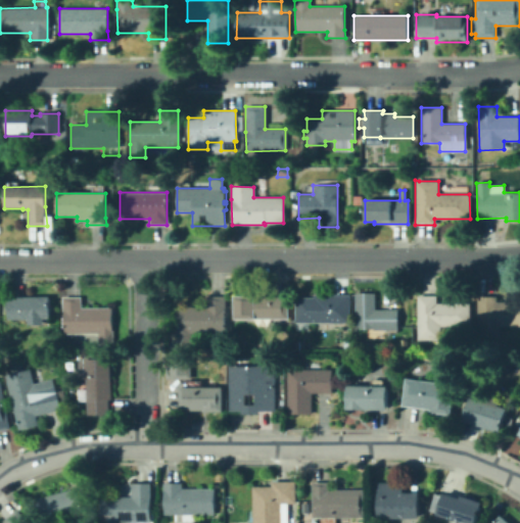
[(360,196),(360,205),(351,204),(352,195),(360,196)]
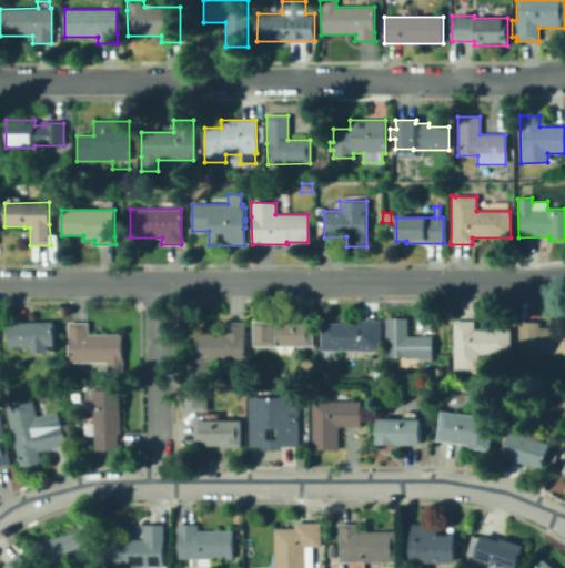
[(432,358),(431,362),(423,362),(417,361),(417,358),(405,357),(385,357),(385,318),(407,318),(407,337),(432,336),(432,358)]
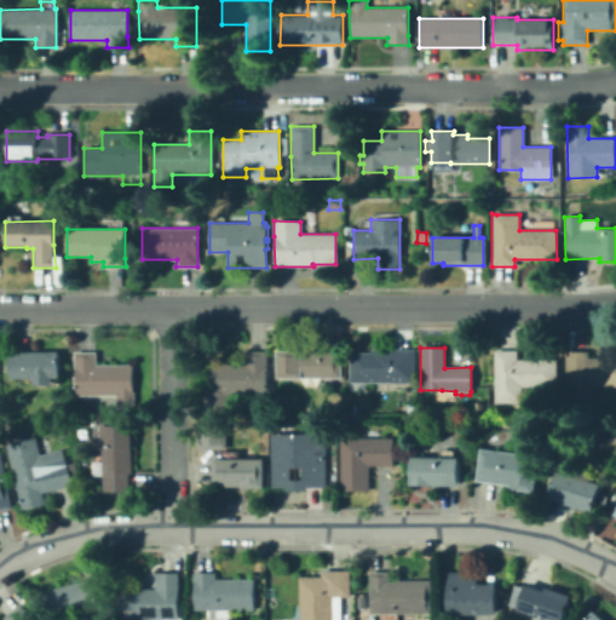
[(414,350),(414,384),(350,383),(350,352),(370,354),(372,350),(414,350)]
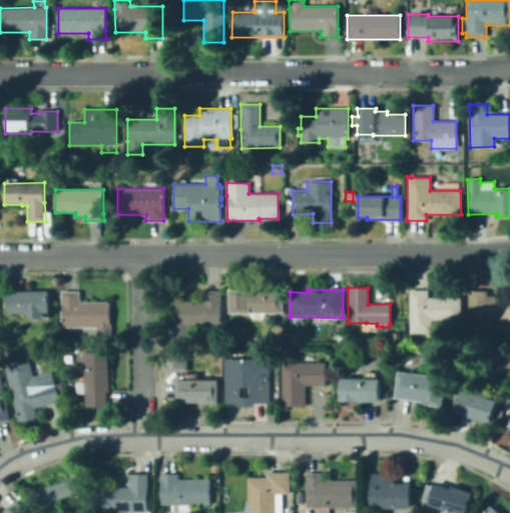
[(460,298),(460,321),(430,321),(431,333),(409,333),(409,290),(428,290),(428,298),(460,298)]
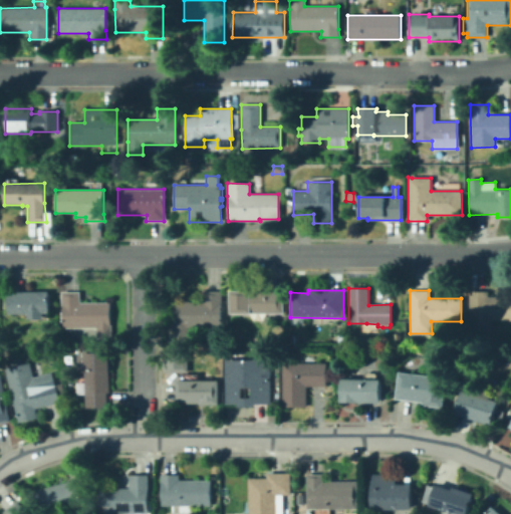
[(221,291),(221,327),(187,327),(187,337),(173,337),(173,302),(203,302),(203,291),(221,291)]
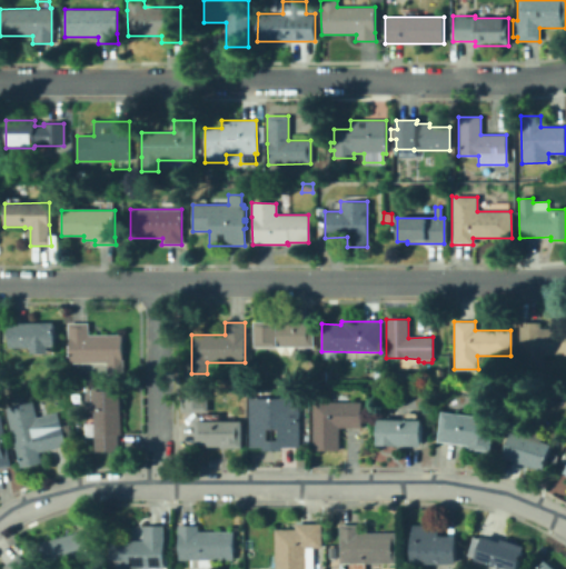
[(313,322),(313,348),(255,348),(255,322),(313,322)]
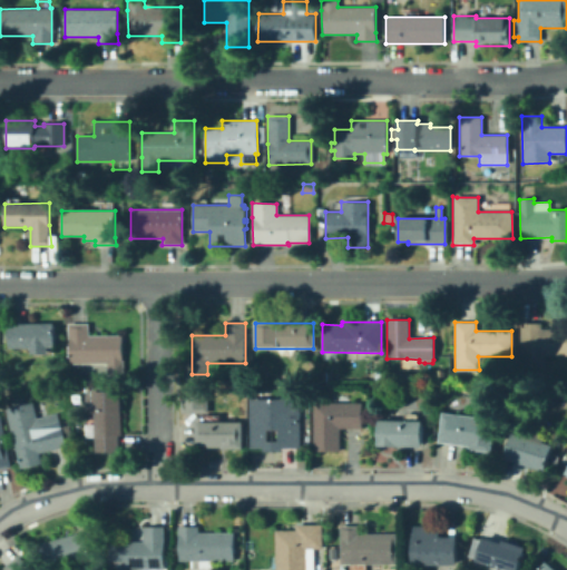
[(566,330),(566,355),(544,355),(544,370),(519,370),(519,323),(540,323),(540,330),(566,330)]
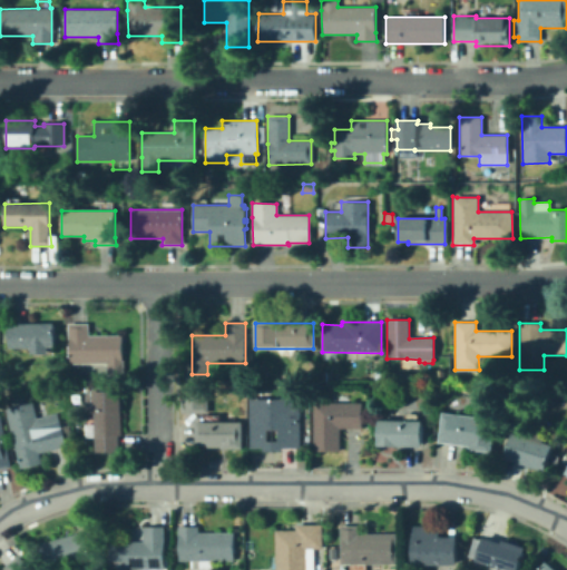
[(54,324),(55,347),(47,347),(48,354),(31,354),(30,349),(9,349),(9,324),(54,324)]
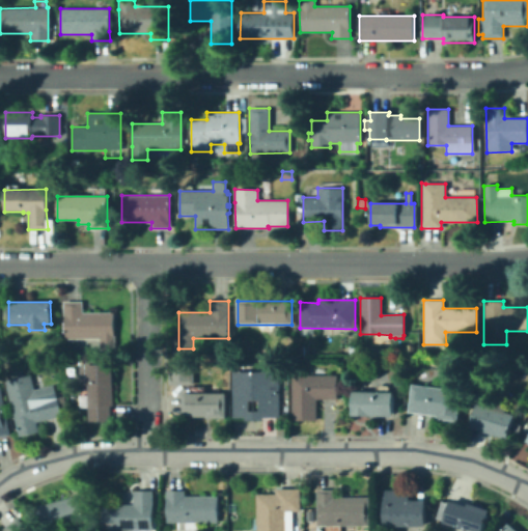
[(113,336),(114,348),(99,348),(99,339),(63,339),(63,302),(82,302),(82,313),(113,313),(113,336)]
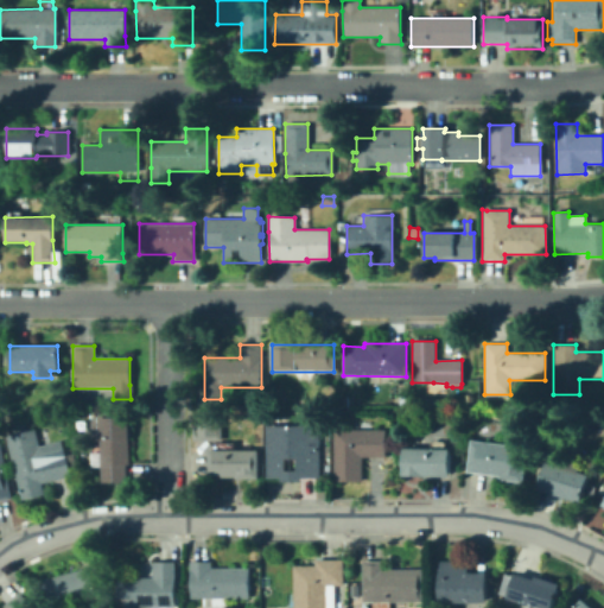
[(221,416),(221,441),(192,442),(192,416),(221,416)]
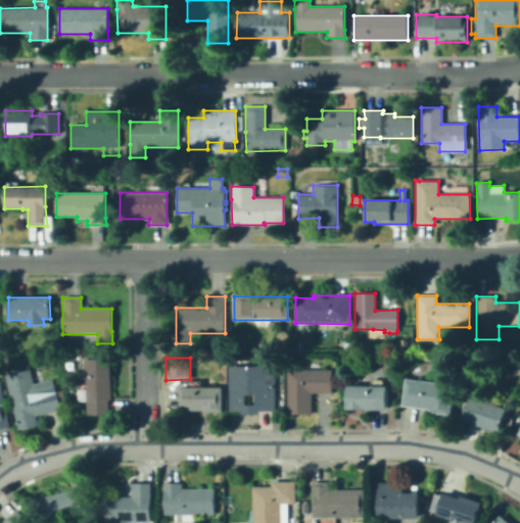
[(111,360),(110,379),(110,399),(108,399),(108,415),(86,415),(86,390),(79,390),(79,381),(85,381),(85,373),(78,373),(78,362),(85,362),(85,360),(111,360)]
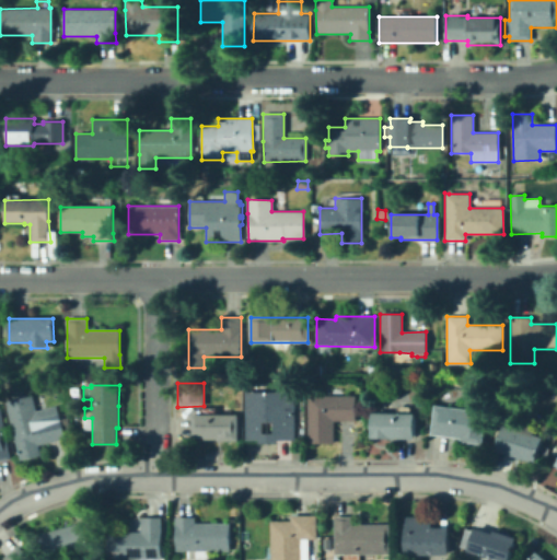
[(293,392),(293,441),(277,441),(277,444),(257,444),(257,441),(245,441),(245,392),(293,392)]
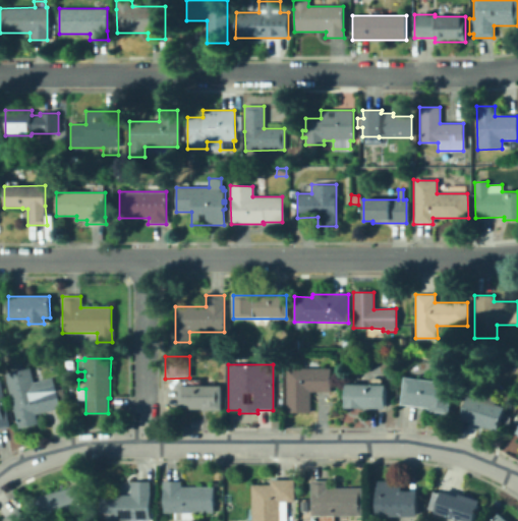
[(31,368),(34,383),(52,378),(59,409),(35,414),(37,423),(18,427),(7,373),(31,368)]
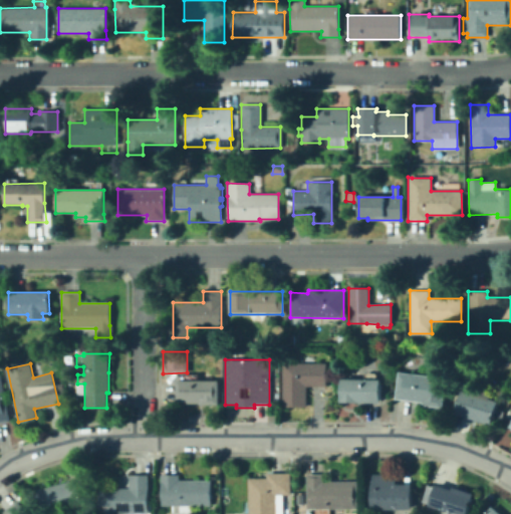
[(325,363),(325,387),(305,387),(305,408),(281,408),(281,363),(325,363)]
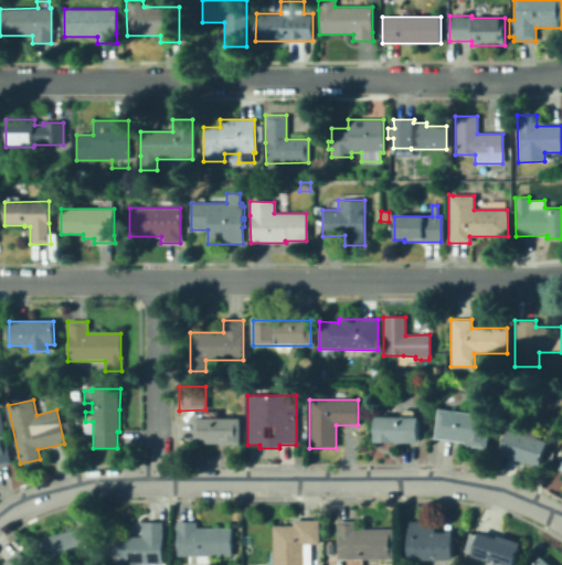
[(0,408),(10,464),(0,466),(0,408)]
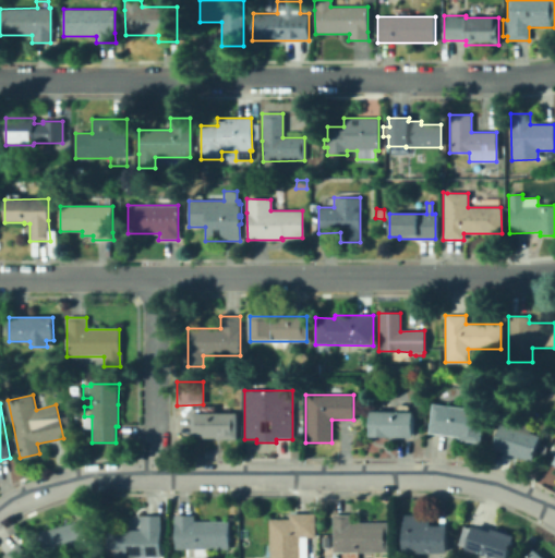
[(484,411),(481,444),(458,440),(458,437),(429,433),(433,404),(484,411)]
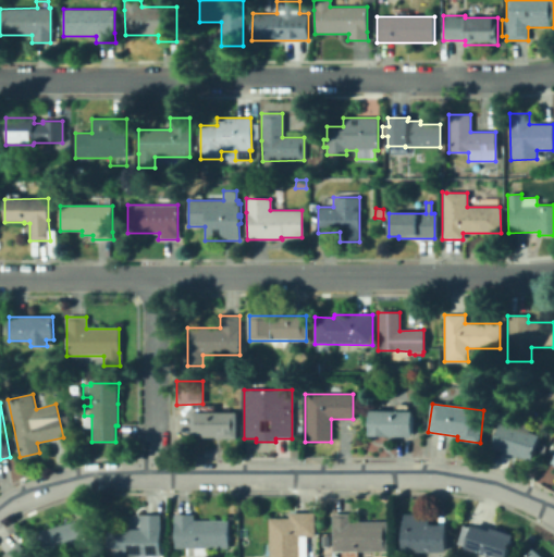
[(411,411),(411,436),(367,436),(368,432),(368,410),(411,411)]
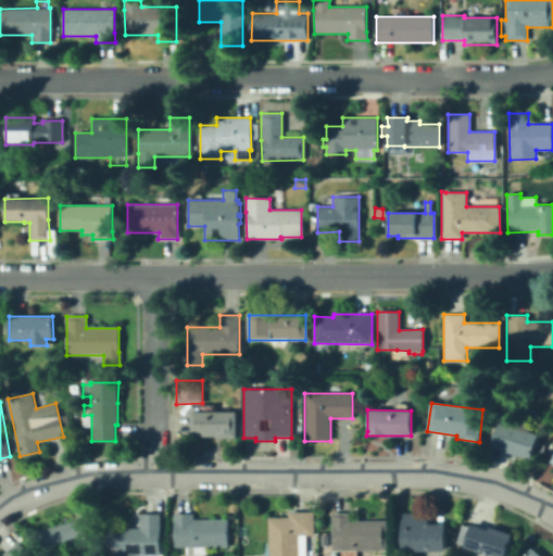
[(236,412),(236,439),(215,439),(216,437),(191,437),(191,412),(236,412)]
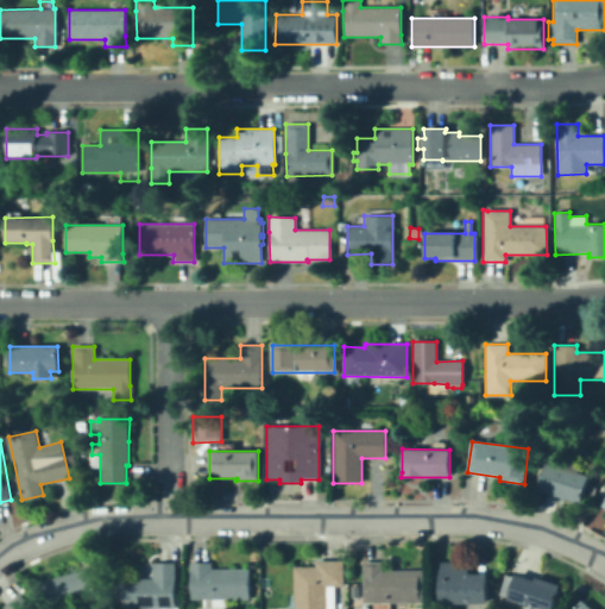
[(562,460),(581,466),(579,472),(590,476),(581,504),(537,490),(547,462),(561,466),(562,460)]
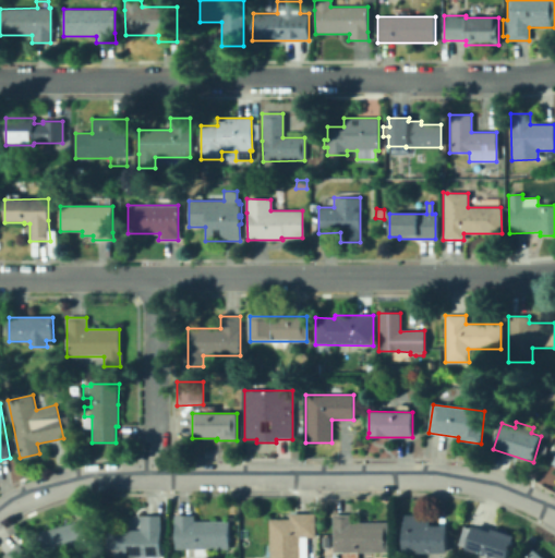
[(315,513),(315,537),(306,537),(306,557),(268,557),(268,519),(286,519),(286,516),(289,516),(289,513),(315,513)]
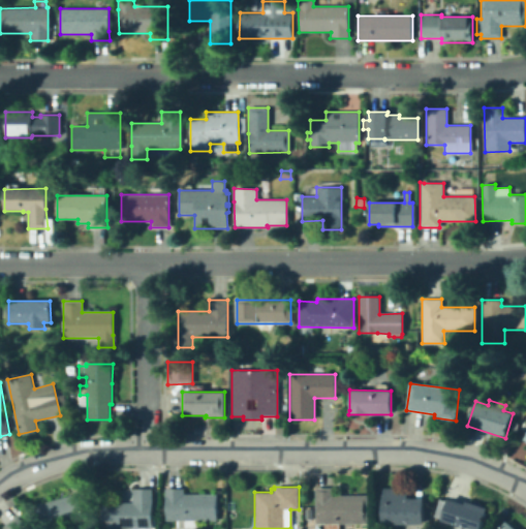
[(367,495),(367,524),(339,524),(339,528),(323,528),(323,524),(315,524),(314,489),(333,488),(333,496),(367,495)]
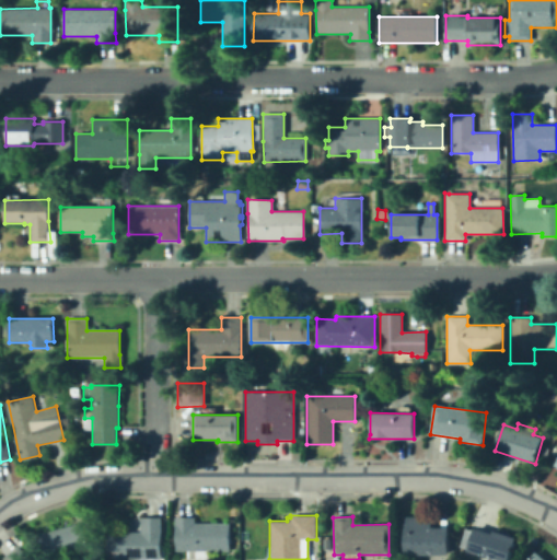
[(161,517),(161,536),(161,559),(108,559),(108,533),(140,533),(140,517),(161,517)]
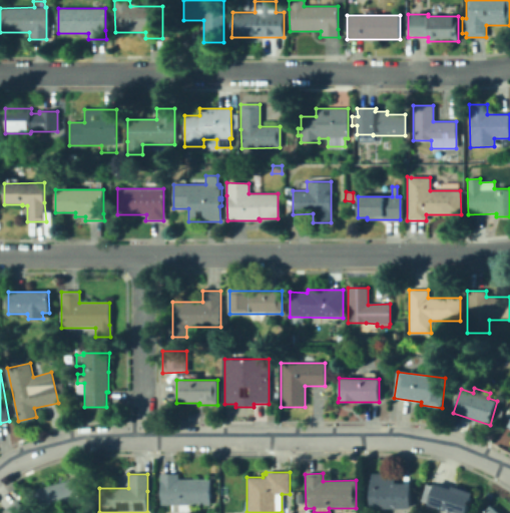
[(208,479),(209,505),(188,505),(188,512),(170,512),(170,505),(160,505),(159,483),(159,474),(178,474),(178,479),(208,479)]
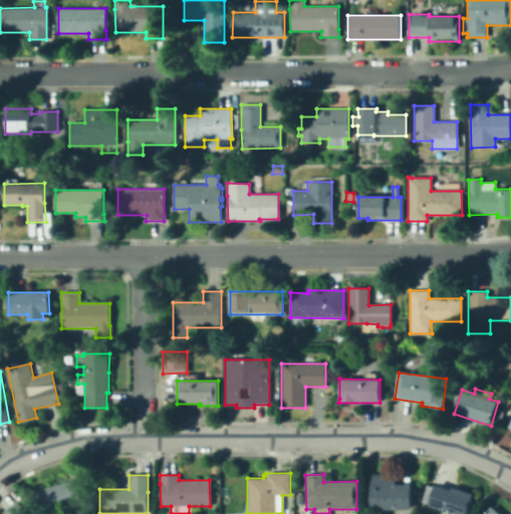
[(412,485),(412,510),(370,510),(370,475),(396,475),(396,485),(412,485)]
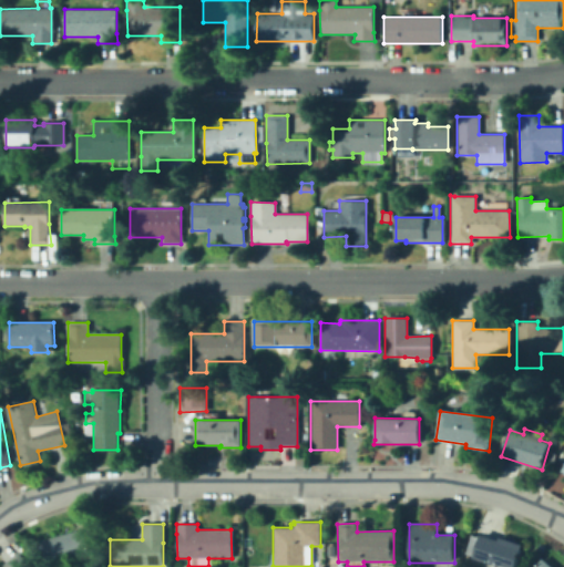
[(86,560),(88,566),(78,566),(78,563),(60,566),(40,566),(34,543),(90,527),(98,557),(86,560)]
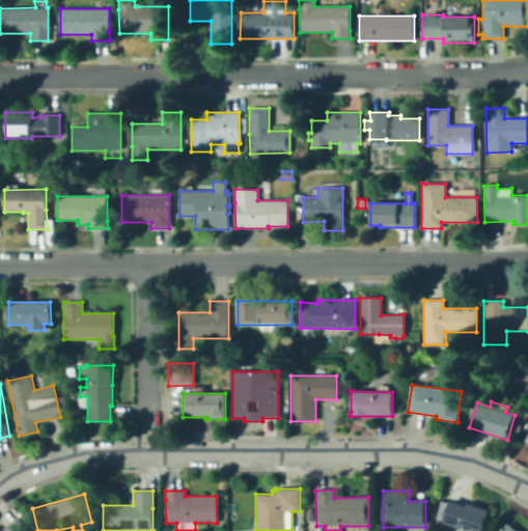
[(449,501),(466,506),(467,503),(489,510),(481,530),(465,530),(442,523),(443,522),(434,519),(440,501),(448,504),(449,501)]
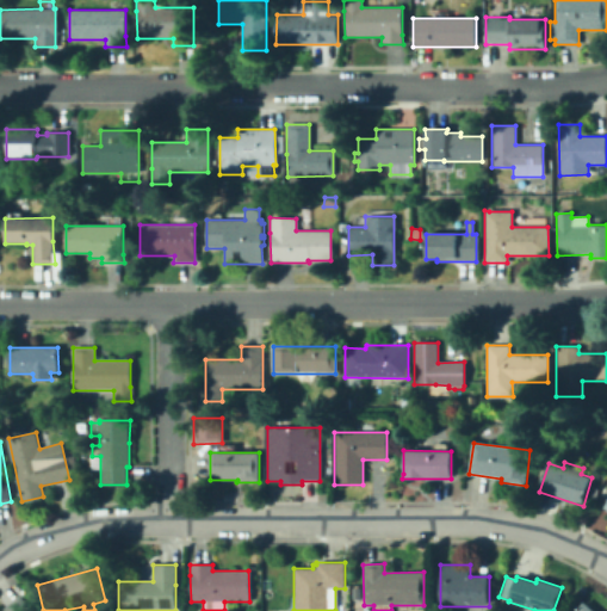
[(19,596),(30,610),(4,610),(2,609),(19,596)]
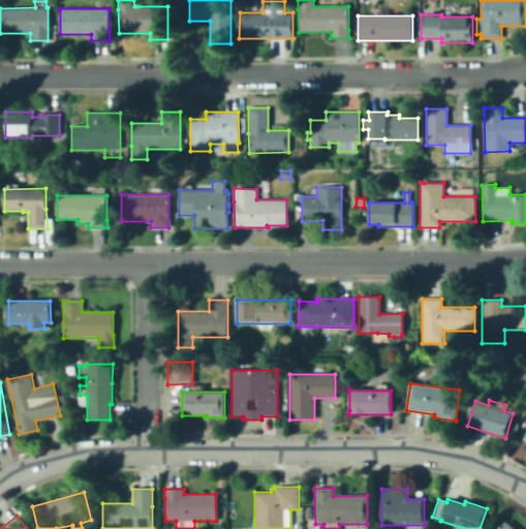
[(513,528),(503,520),(494,528),(513,528)]
